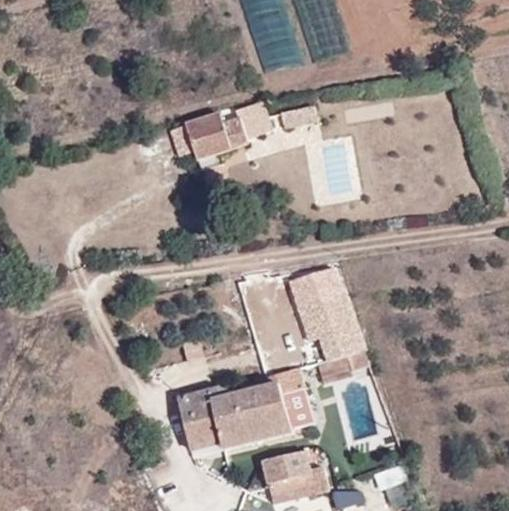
[(269,130),(260,102),(236,111),(238,117),(222,122),(219,113),(176,128),(180,140),(188,137),(195,159),(246,142),(245,138),(269,130)]
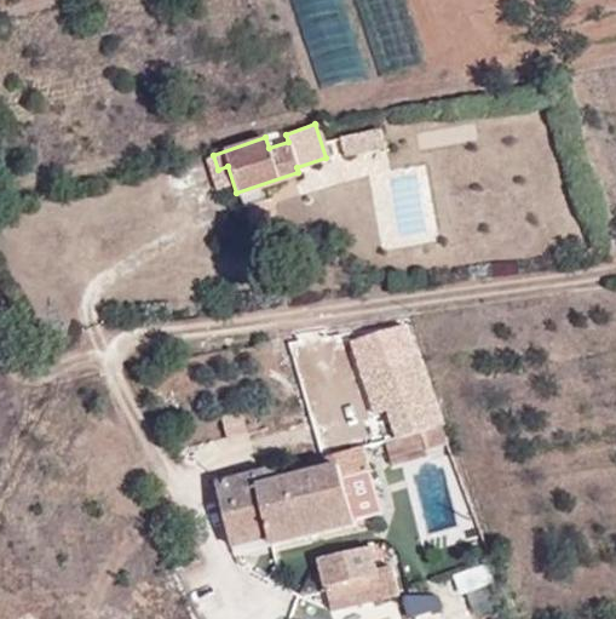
[(352,331),(361,373),(415,354),(403,320),(352,331)]
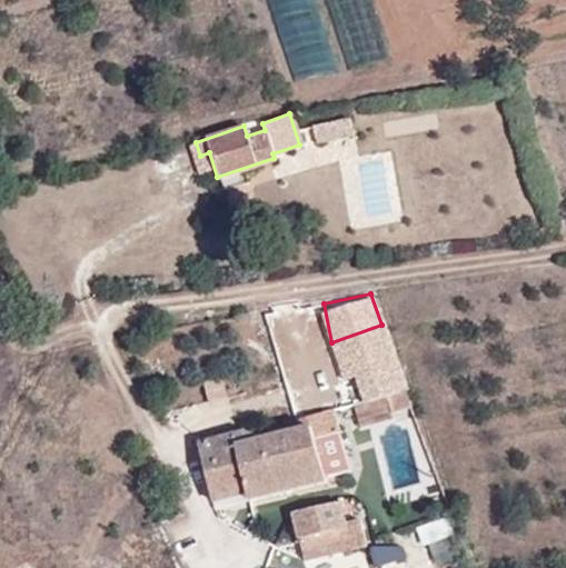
[(381,325),(331,342),(329,342),(335,359),(354,354),(358,368),(391,356),(381,325)]
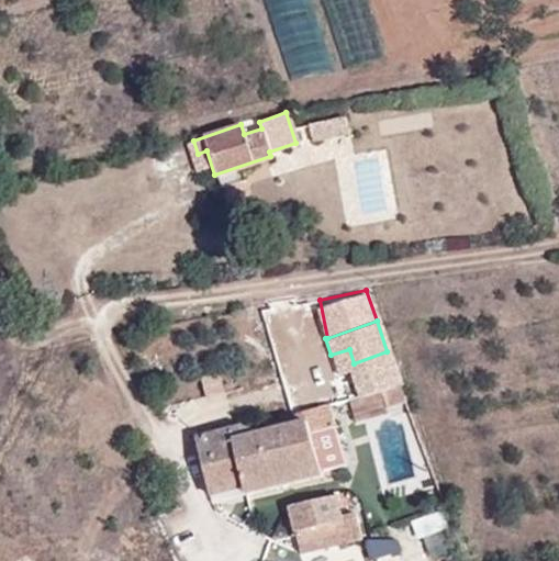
[(387,351),(354,363),(364,394),(378,390),(398,383),(387,351)]
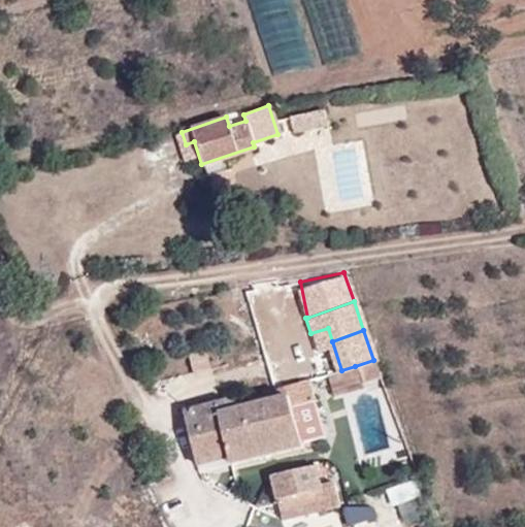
[(373,360),(355,366),(360,384),(380,376),(373,360)]
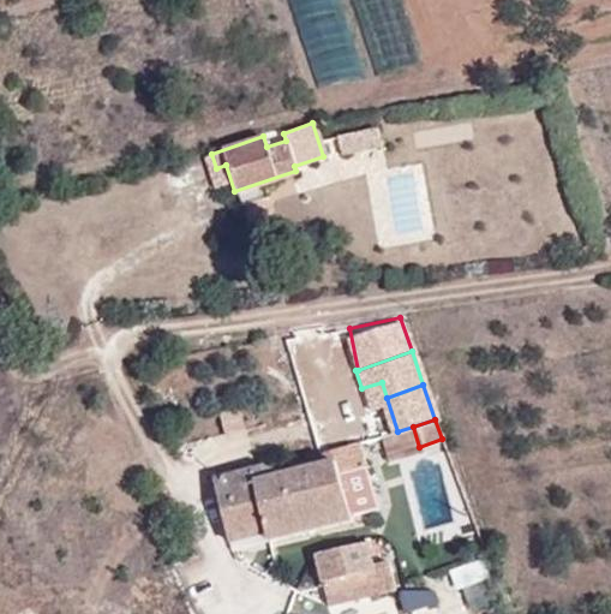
[(312,453),(316,465),(334,460),(337,477),(365,469),(357,442),(312,453)]
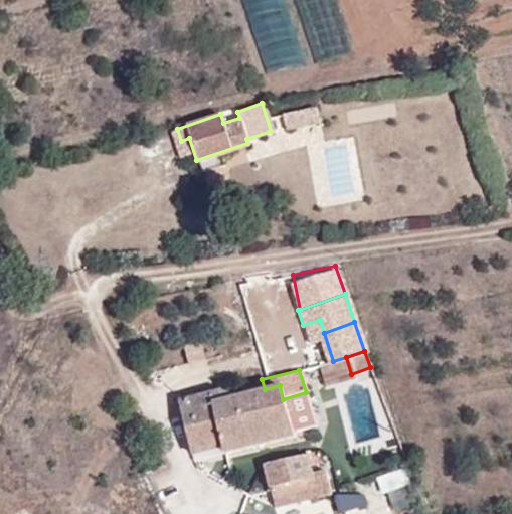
[(280,385),(265,389),(223,399),(219,389),(177,400),(187,446),(219,439),(220,444),(222,452),(293,435),(283,399),(280,385)]
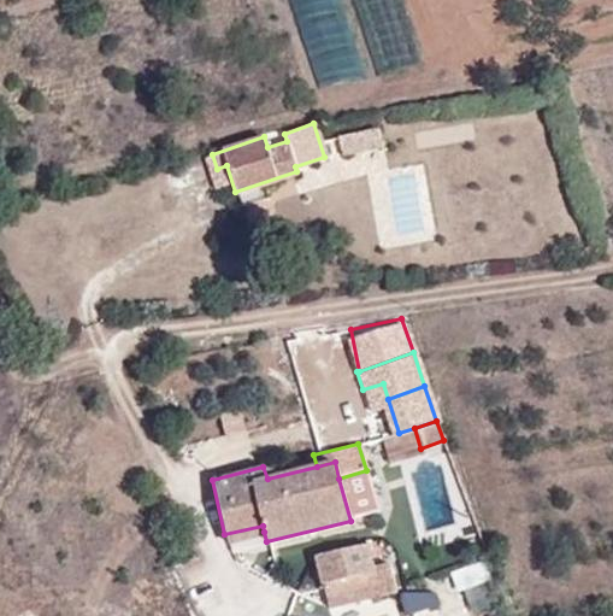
[(263,526),(224,534),(227,543),(264,532),(263,526)]
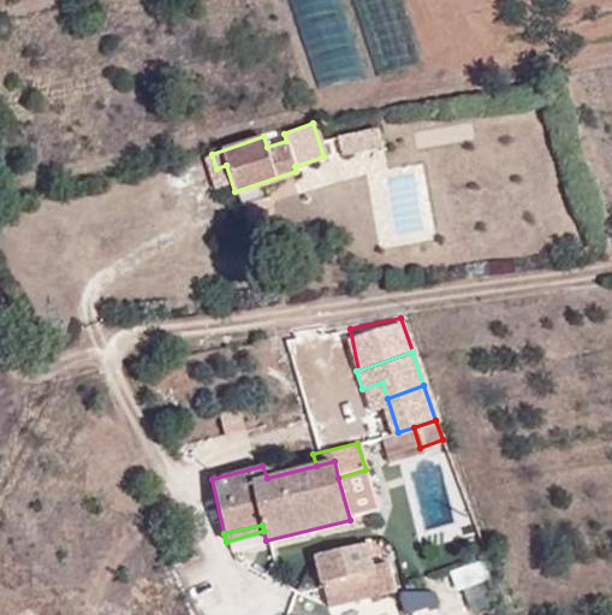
[(378,593),(367,540),(313,554),(324,607),(378,593)]
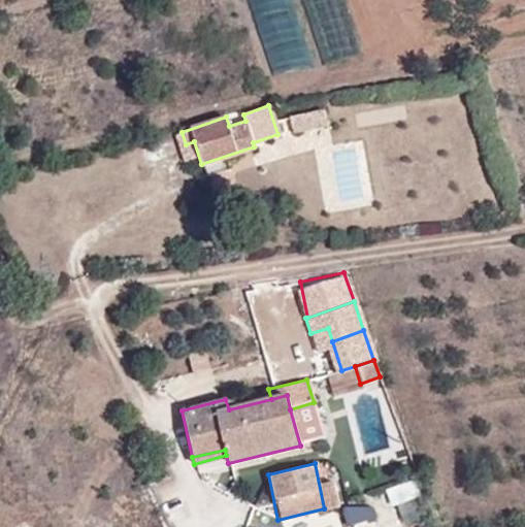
[(420,494),(413,478),(384,489),(390,505),(420,494)]
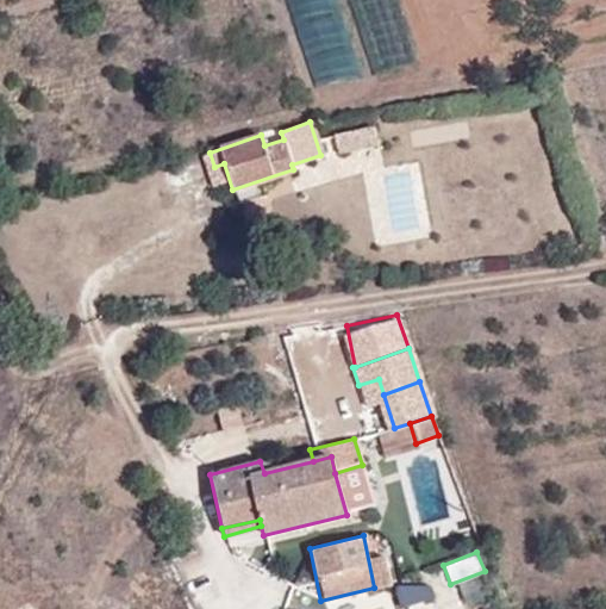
[(435,608),(436,589),(403,588),(403,607),(435,608)]
